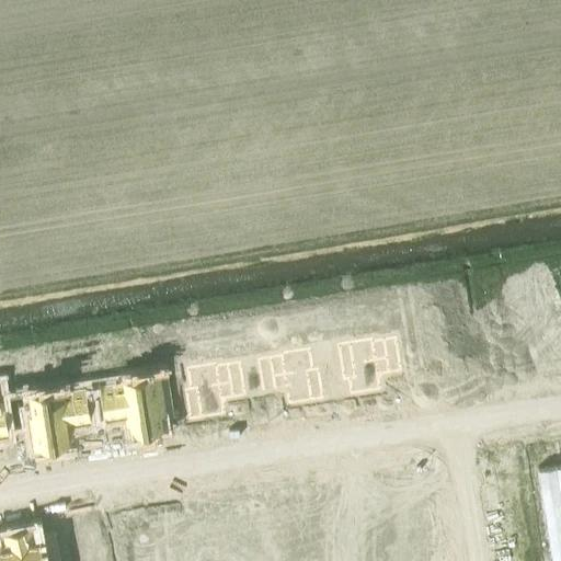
[(506,341),(502,341),(506,371),(539,365),(538,352),(560,347),(560,346),(556,313),(533,317),(533,315),(503,319),(506,341)]
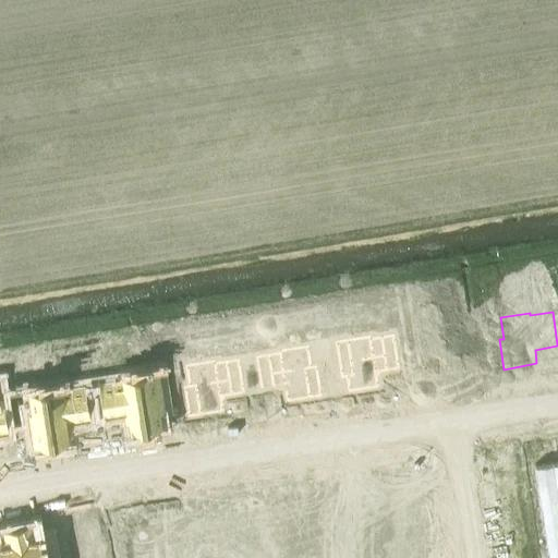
[(434,330),(411,334),(416,367),(439,364),(441,378),(471,374),(469,360),(474,359),(468,322),(434,327),(434,330)]
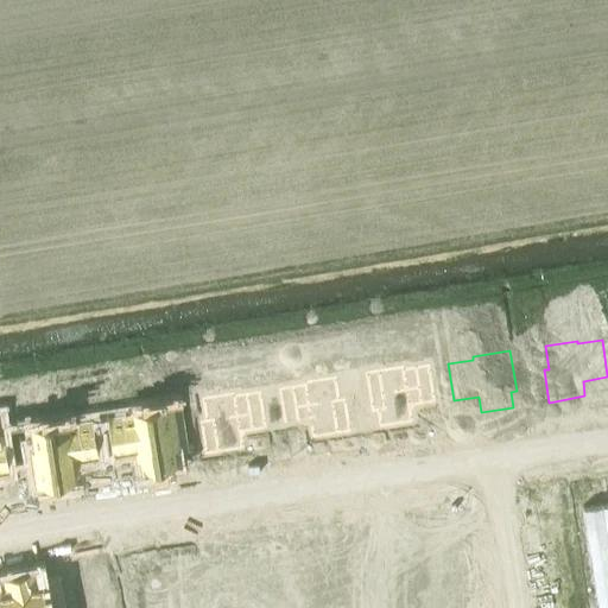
[(403,367),(365,373),(372,413),(378,412),(379,429),(411,424),(409,407),(435,404),(429,366),(403,369),(403,367)]
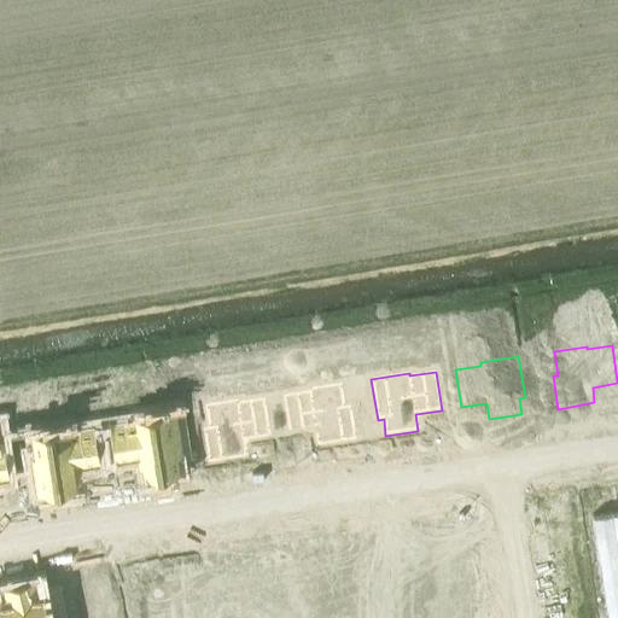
[(308,391),(284,396),(290,433),(315,430),(318,444),(356,438),(349,406),(344,406),(340,383),(308,389),(308,391)]
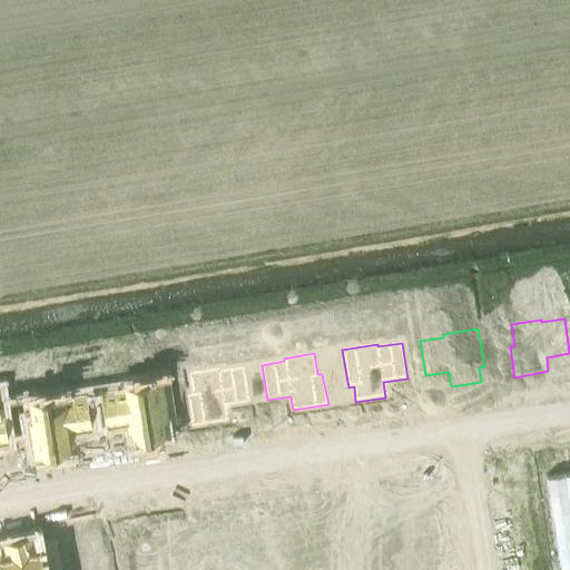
[(193,395),(187,395),(193,426),(226,421),(224,406),(248,403),(243,367),(219,372),(219,369),(189,374),(193,395)]
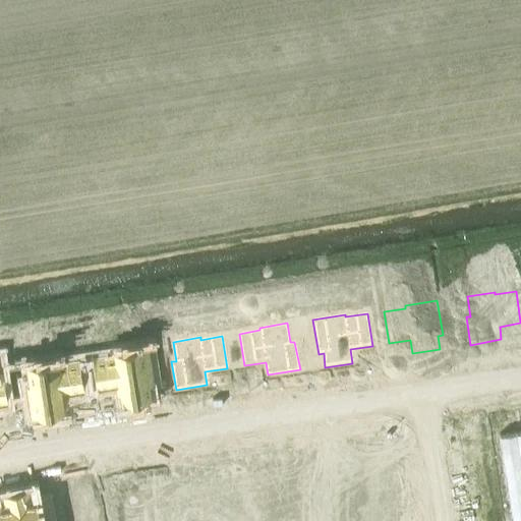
[(153,380),(148,346),(115,351),(115,353),(94,356),(99,388),(120,385),(122,399),(150,395),(148,381),(153,380)]
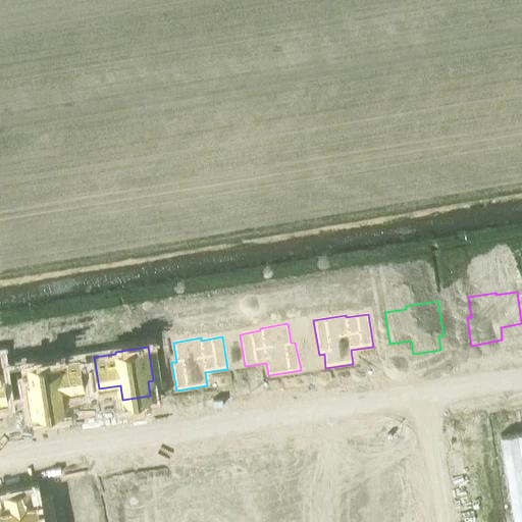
[(55,361),(28,365),(31,384),(27,385),(31,414),(63,408),(61,396),(83,392),(76,360),(56,363),(55,361)]
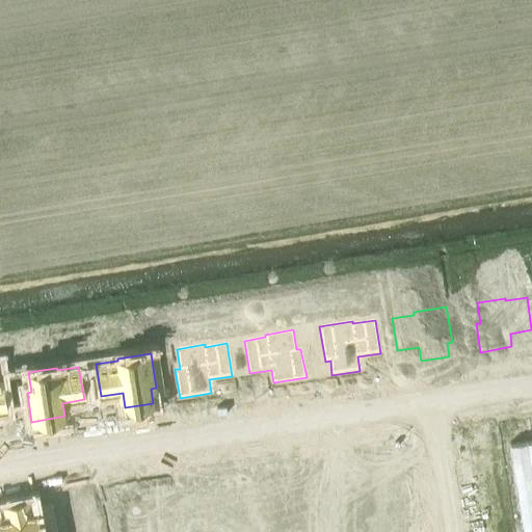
[(531,423),(510,424),(512,466),(531,463),(531,423)]
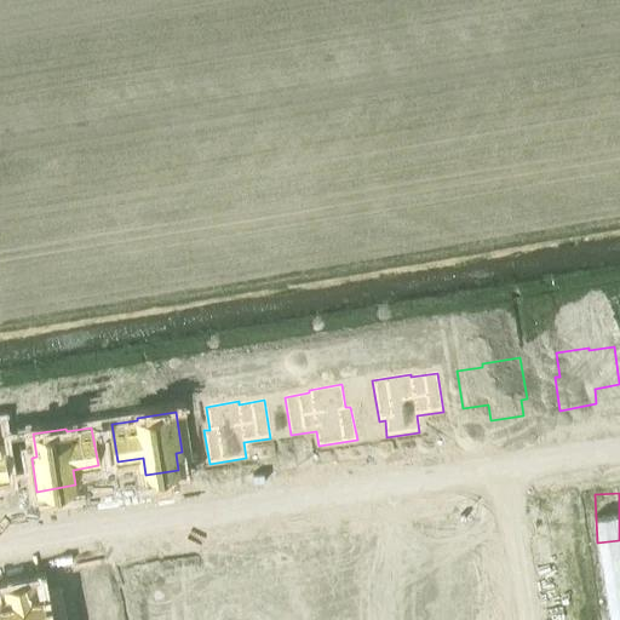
[(619,540),(597,543),(601,590),(619,589),(619,540)]
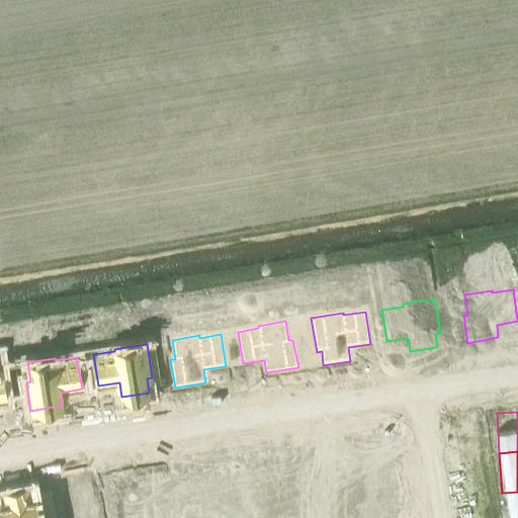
[(267,455),(250,458),(257,505),(296,499),(291,470),(278,472),(276,457),(267,459),(267,455)]
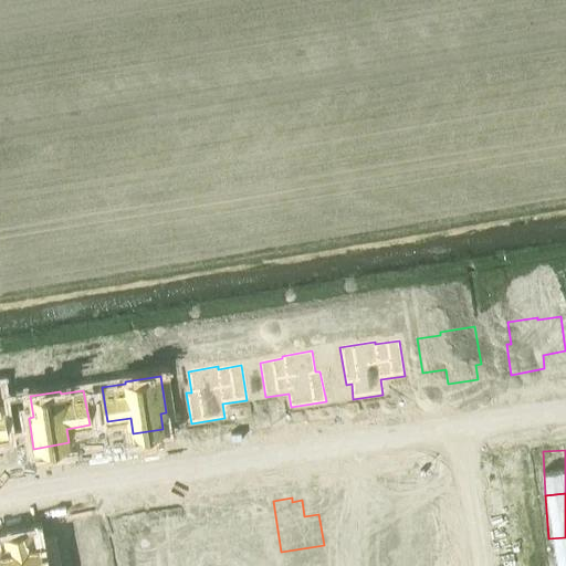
[(247,525),(232,527),(238,559),(281,552),(273,501),(253,504),(254,507),(244,509),(247,525)]
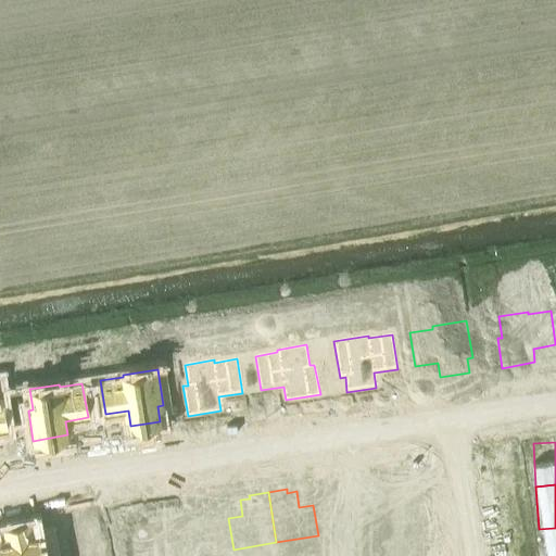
[(175,506),(155,509),(163,555),(189,555),(206,554),(201,522),(187,525),(185,508),(175,510),(175,506)]
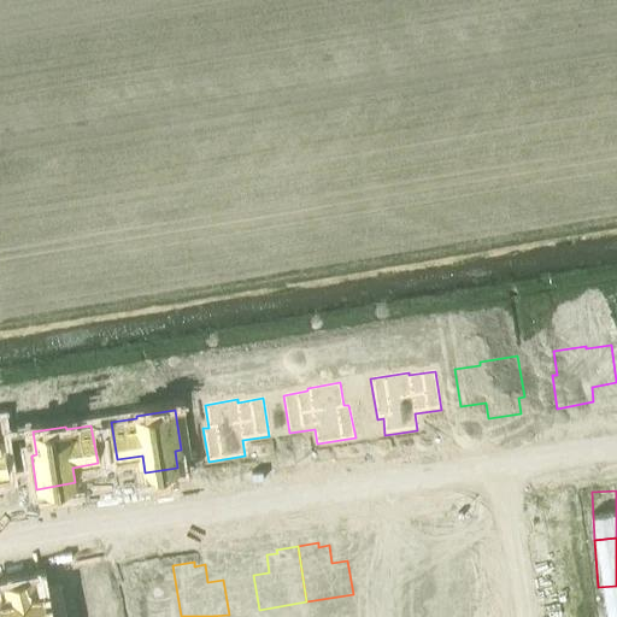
[(145,592),(129,594),(133,616),(181,616),(172,565),(152,569),(153,573),(142,575),(145,592)]
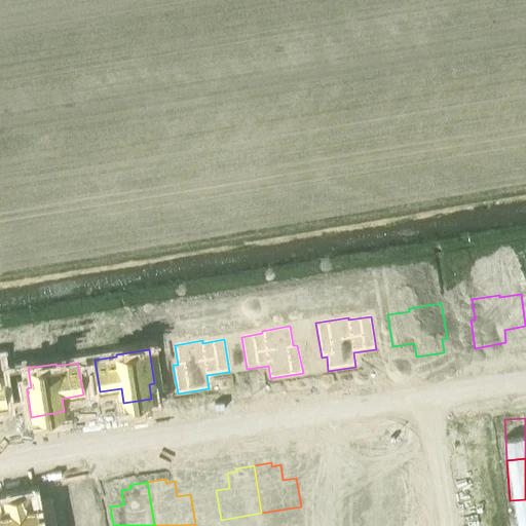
[(5,514),(0,515),(0,525),(37,525),(31,494),(2,500),(5,514)]
